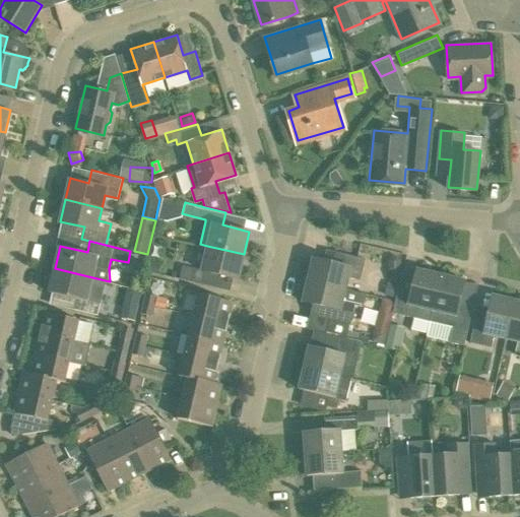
[(239,277),(244,254),(207,246),(202,268),(183,263),(179,277),(208,284),(211,271),(239,277)]
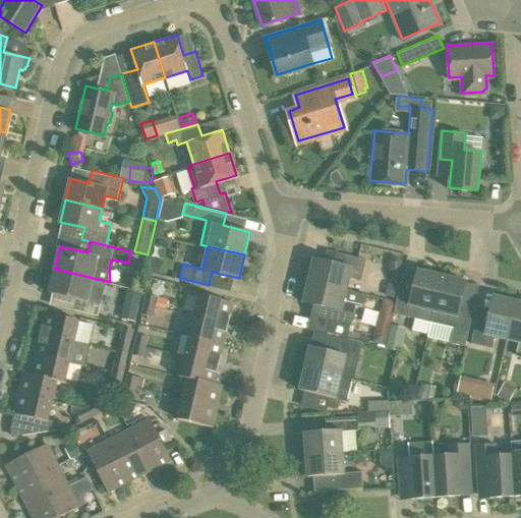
[(391,254),(388,259),(389,269),(393,273),(399,272),(402,268),(401,257),(396,253),(391,254)]
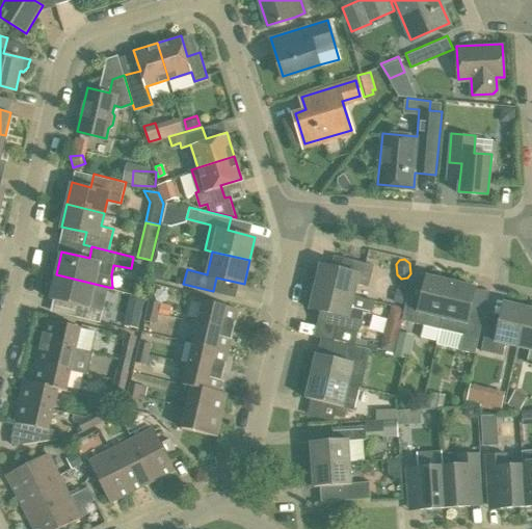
[(368,284),(373,263),(362,260),(360,271),(320,262),(315,285),(354,294),(357,282),(368,284)]
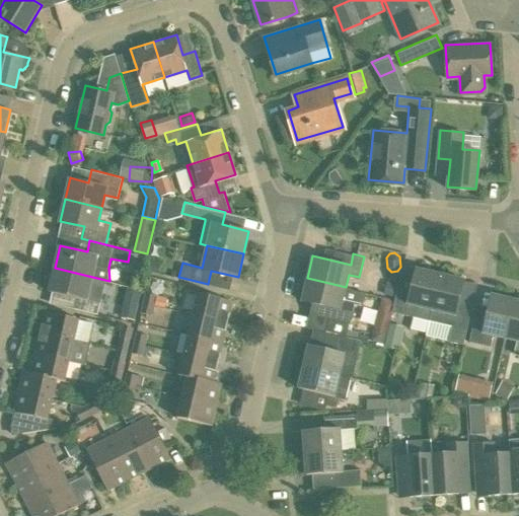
[(429,319),(440,273),(416,267),(410,291),(397,288),(391,310),(429,319)]
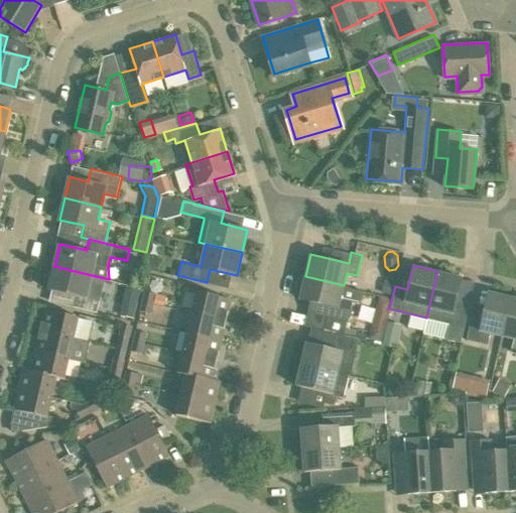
[(89,286),(92,275),(54,266),(49,288),(76,294),(73,305),(97,311),(102,289),(89,286)]
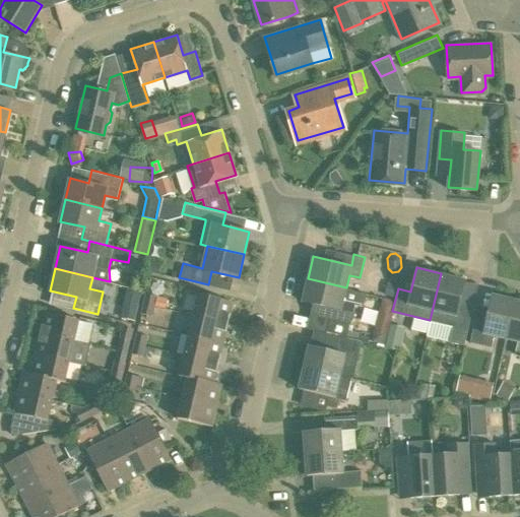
[(441,273),(430,320),(453,325),(449,341),(463,344),(472,309),(458,306),(465,278),(441,273)]
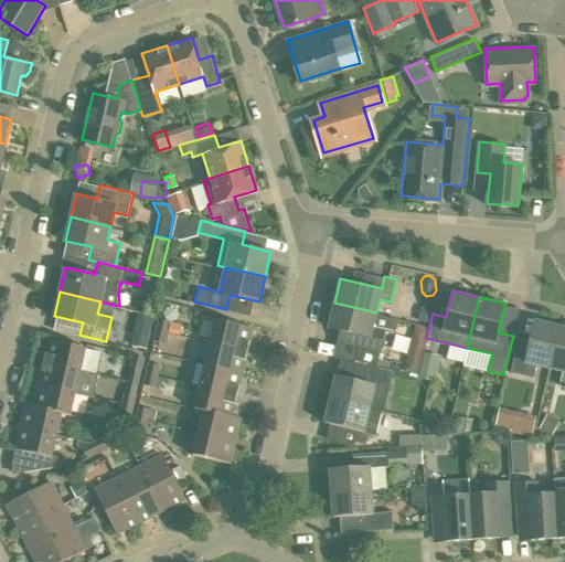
[(329,326),(340,329),(337,341),(356,346),(353,361),(371,366),(372,364),(393,369),(376,364),(380,351),(384,329),(393,331),(396,317),(376,313),(334,303),(329,326)]
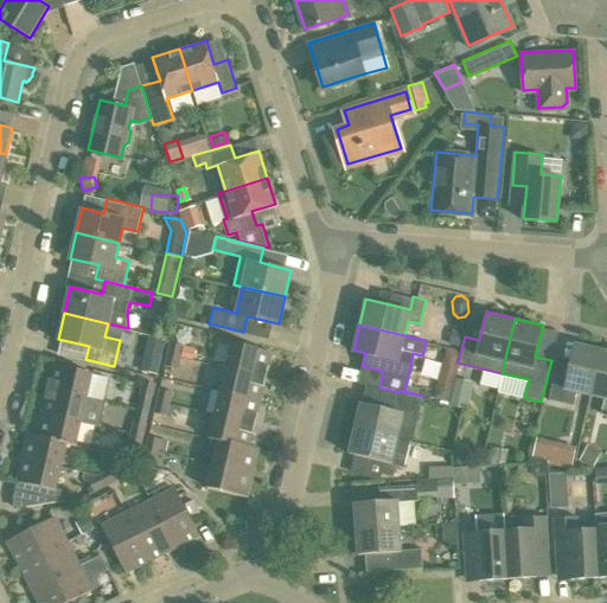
[(452,327),(448,342),(459,345),(462,329),(452,327)]
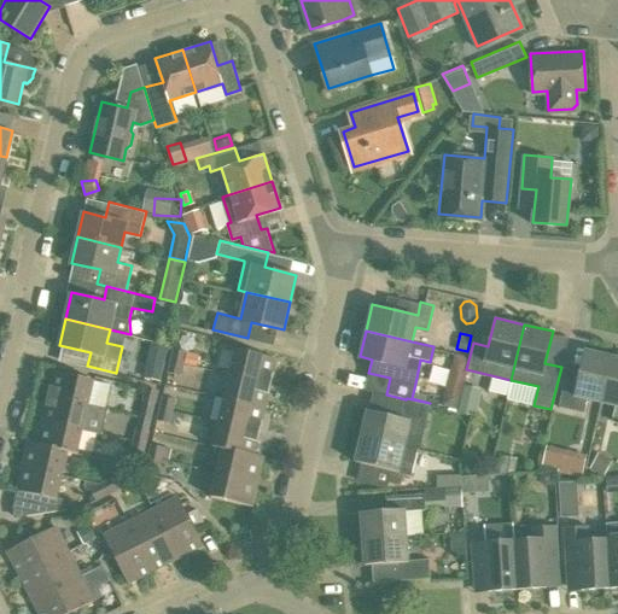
[(173,345),(170,357),(184,361),(186,350),(173,345)]
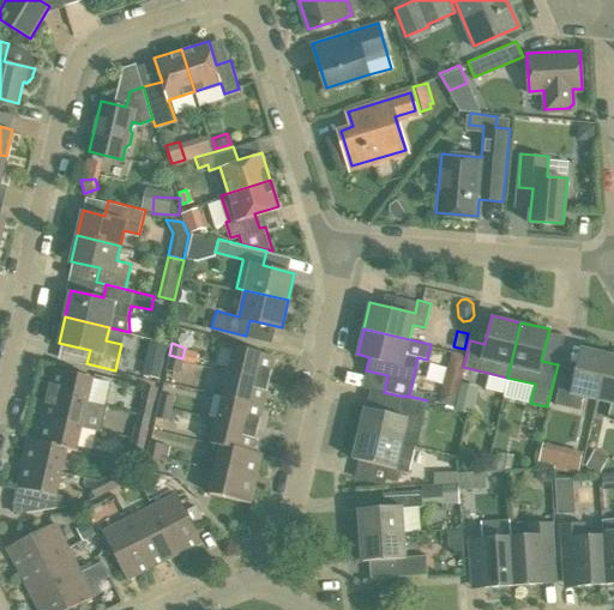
[(228,369),(269,379),(275,354),(234,344),(228,369)]
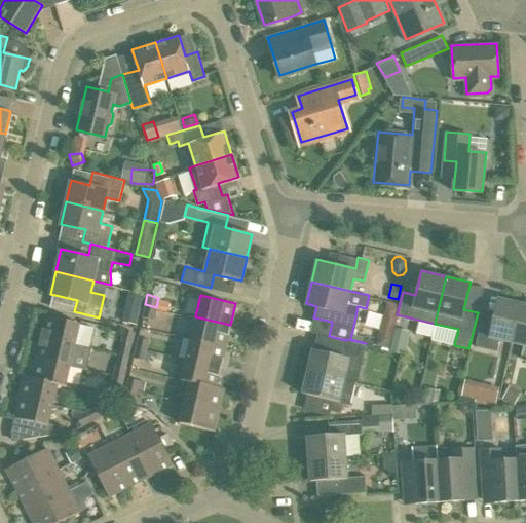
[(512,341),(520,302),(498,298),(492,322),(481,320),(475,344),(497,349),(499,338),(512,341)]
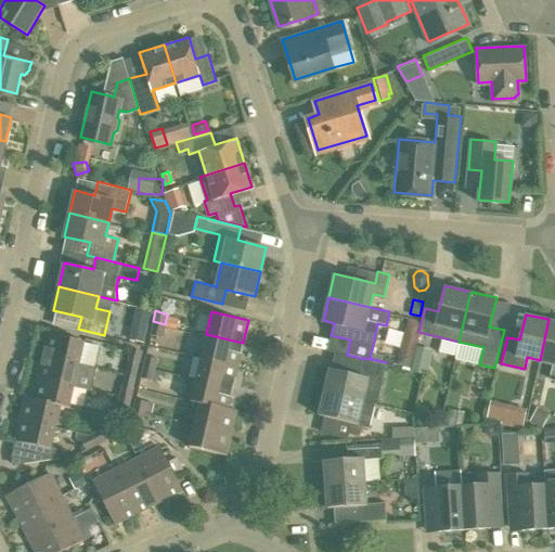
[(554,320),(549,319),(540,360),(553,362),(549,375),(554,376),(554,320)]
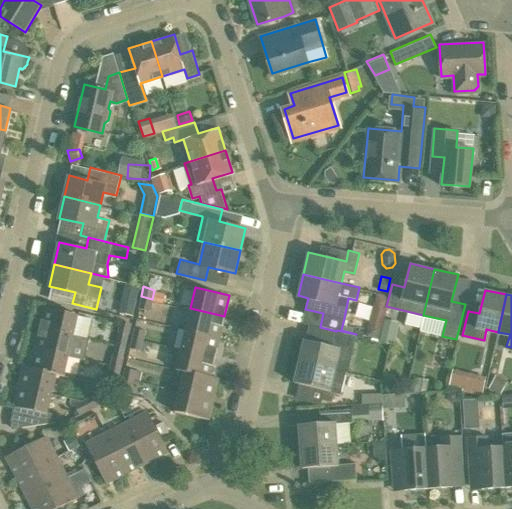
[(150,309),(152,299),(141,296),(138,307),(150,309)]
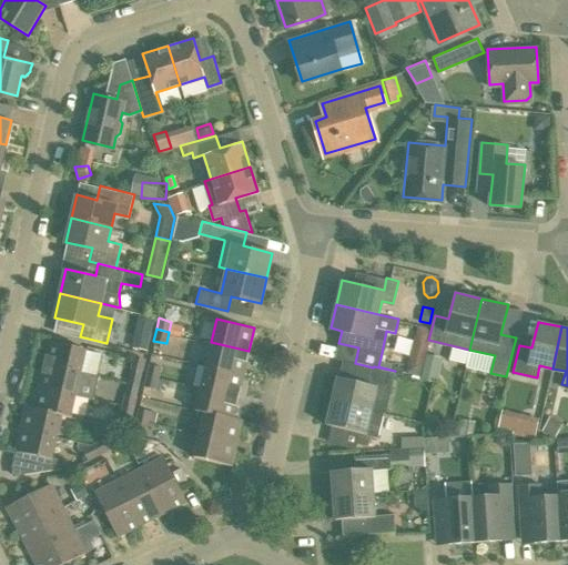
[(149,335),(134,332),(132,345),(145,349),(149,335)]
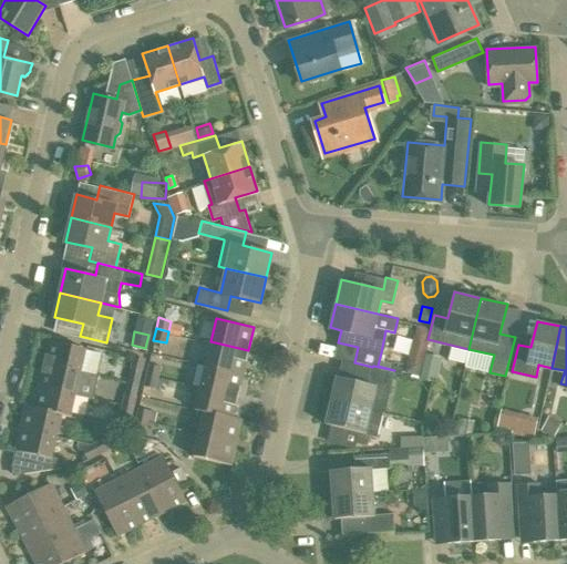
[(81,370),(86,348),(49,339),(43,361),(81,370)]
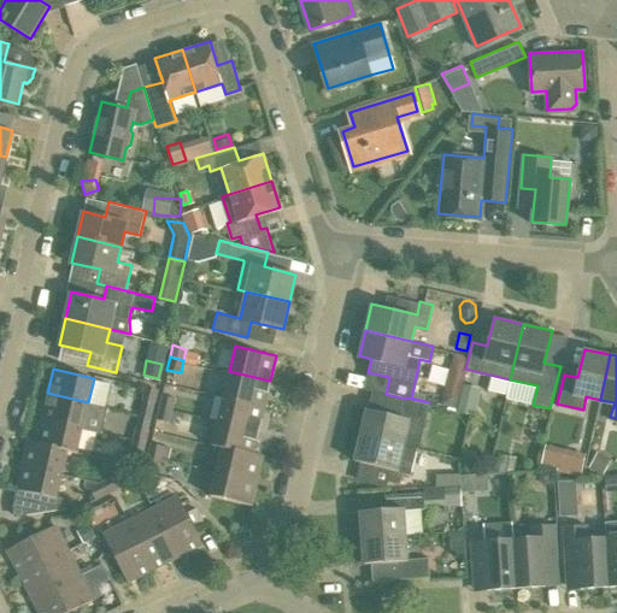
[(265,405),(270,381),(229,371),(224,395),(265,405)]
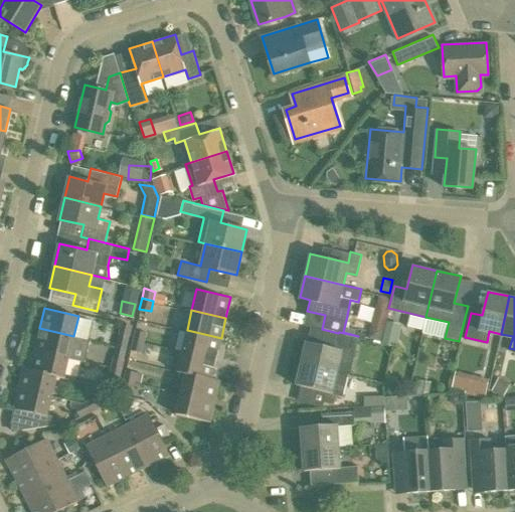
[(385,320),(380,342),(393,345),(399,323),(385,320)]
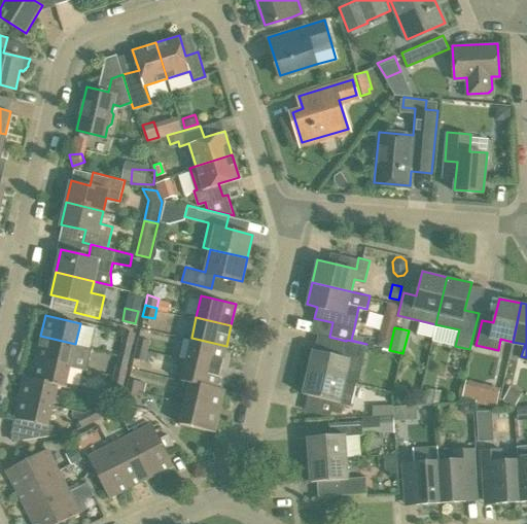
[(117,354),(130,357),(135,332),(124,328),(117,354)]
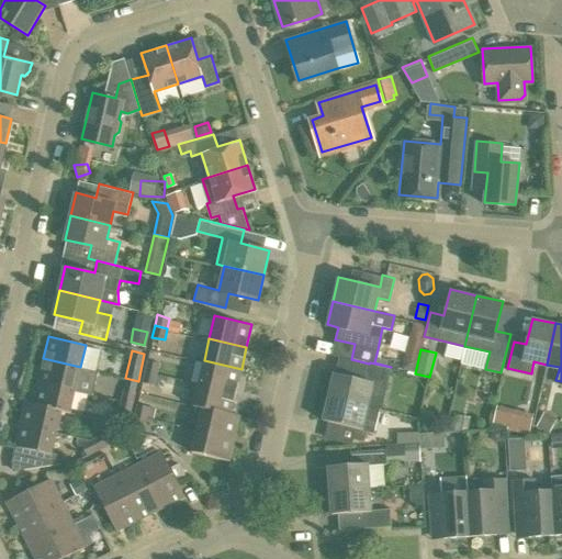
[(43,358),(38,380),(75,389),(92,393),(98,371),(96,371),(80,367),(43,358)]
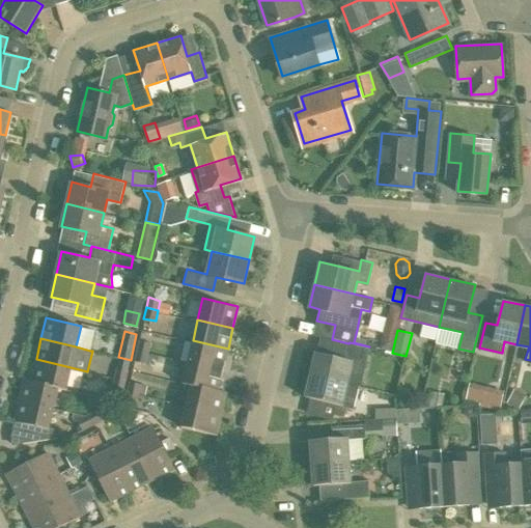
[(148,351),(150,341),(139,338),(137,349),(148,351)]
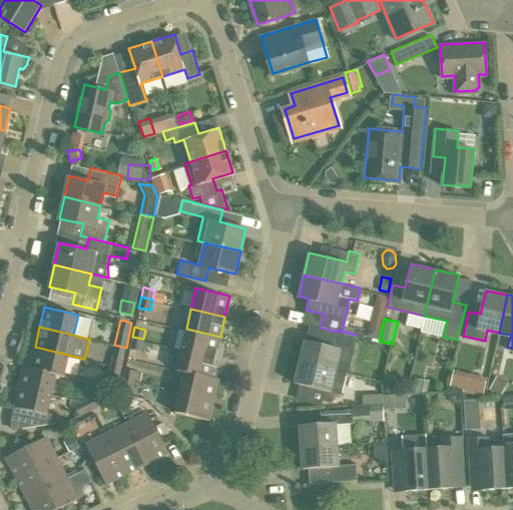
[(215,356),(220,337),(186,329),(181,348),(215,356)]
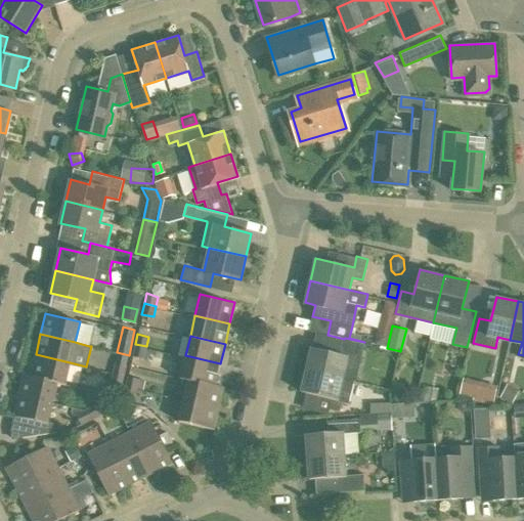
[(355,380),(364,342),(345,338),(344,339),(343,343),(341,353),(311,346),(306,368),(354,380),(355,380)]
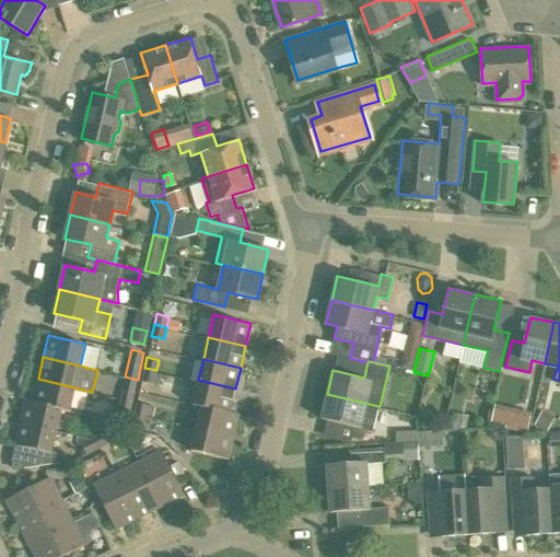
[(154,383),(156,370),(144,368),(141,380),(154,383)]
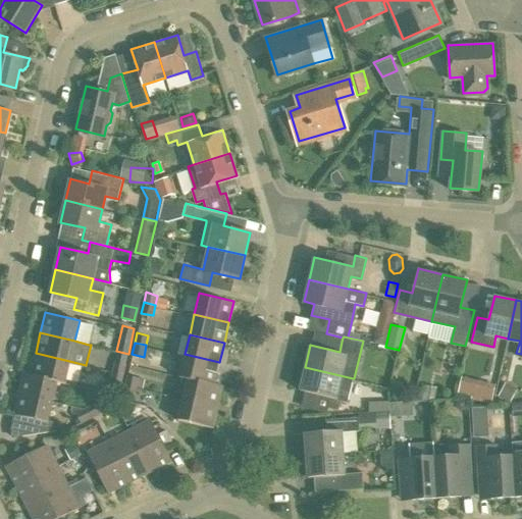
[(114,360),(111,371),(123,373),(128,354),(116,351),(114,360)]
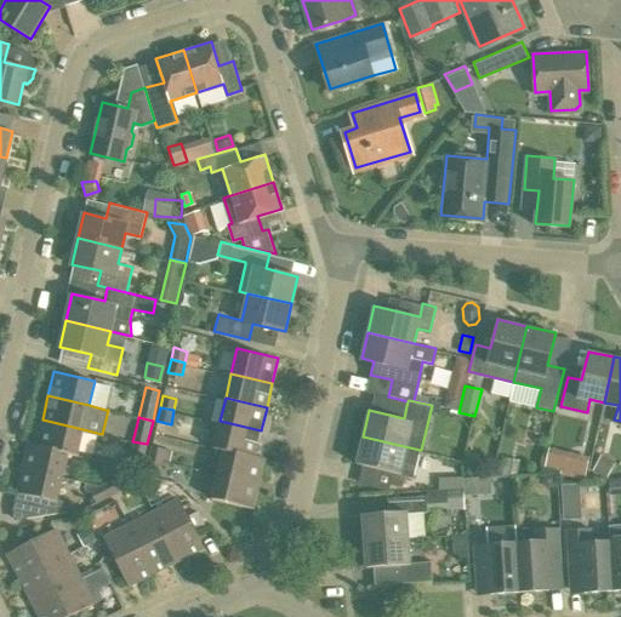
[(78,455),(83,429),(43,420),(36,444),(68,452),(78,455)]
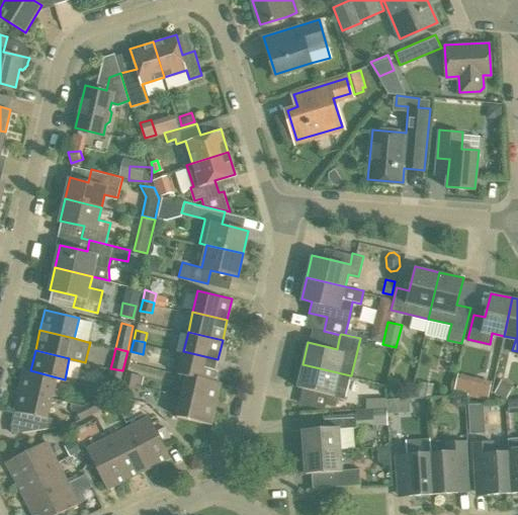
[(212,380),(212,379),(218,359),(183,351),(178,373),(186,375),(186,374),(212,380)]
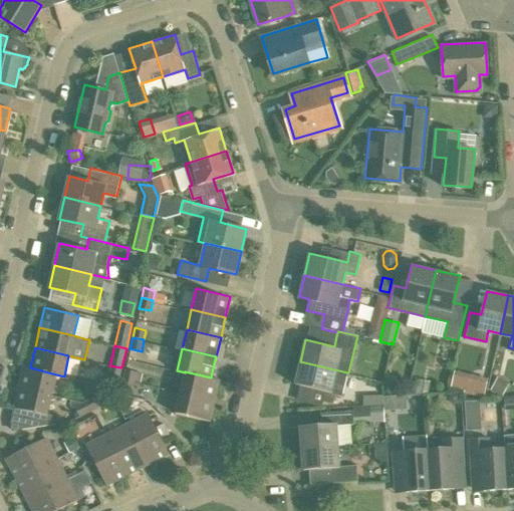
[(342,395),(347,372),(300,361),(295,382),(324,390),(322,400),(332,402),(334,394),(342,395)]
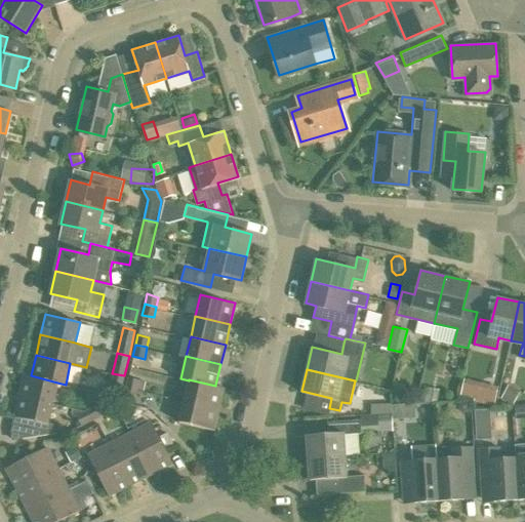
[(57,383),(31,375),(23,373),(17,394),(52,402),(57,383)]
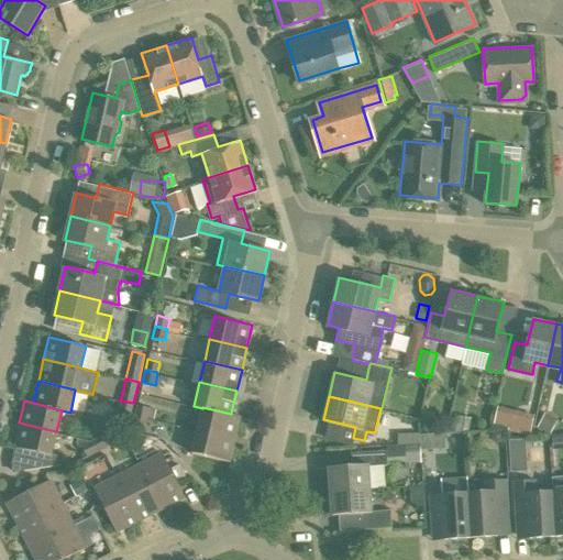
[(131,414),(133,403),(120,401),(118,410),(131,414)]
